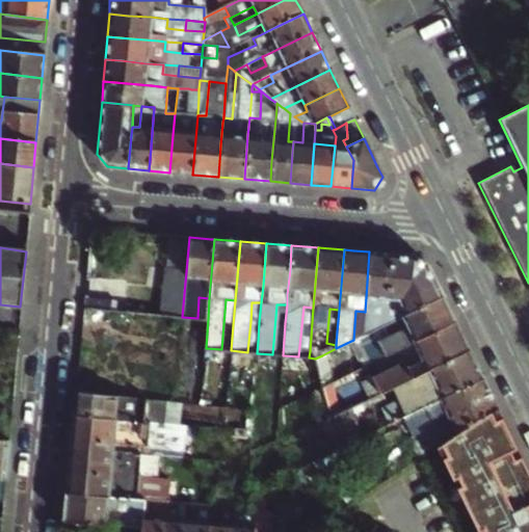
[(413,256),(369,251),(366,297),(388,299),(387,317),(378,322),(364,321),(363,335),(402,316),(442,295),(426,264),(413,256)]
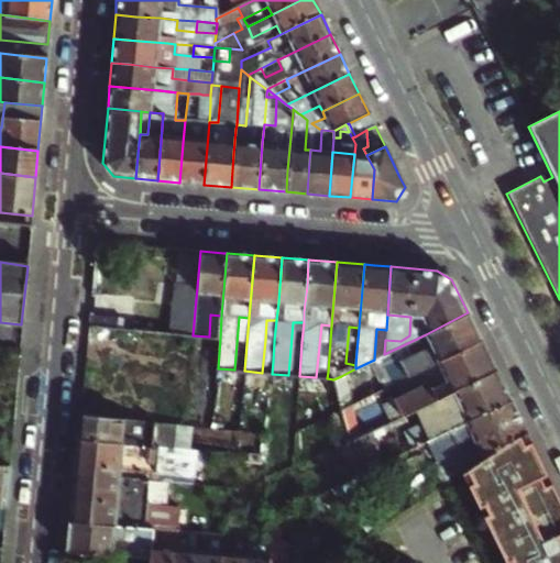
[(468,312),(426,334),(431,344),(387,366),(394,383),(421,370),(481,340),(468,312)]
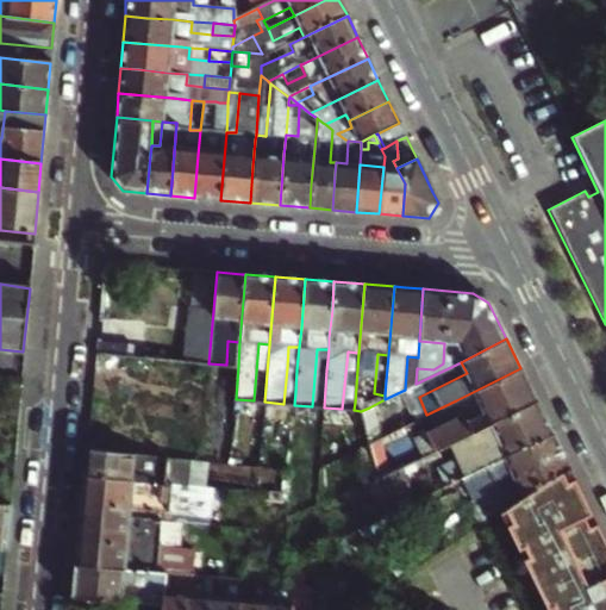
[(388,355),(378,354),(375,380),(386,380),(388,355)]
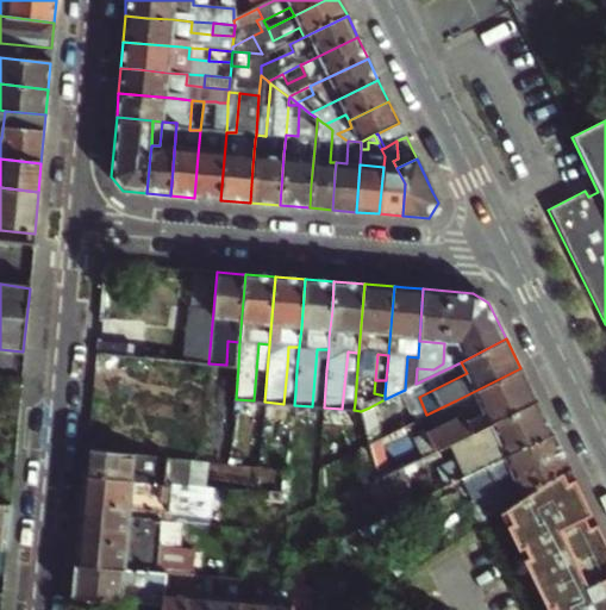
[(418,358),(407,356),(405,390),(416,384),(417,368),(418,358)]
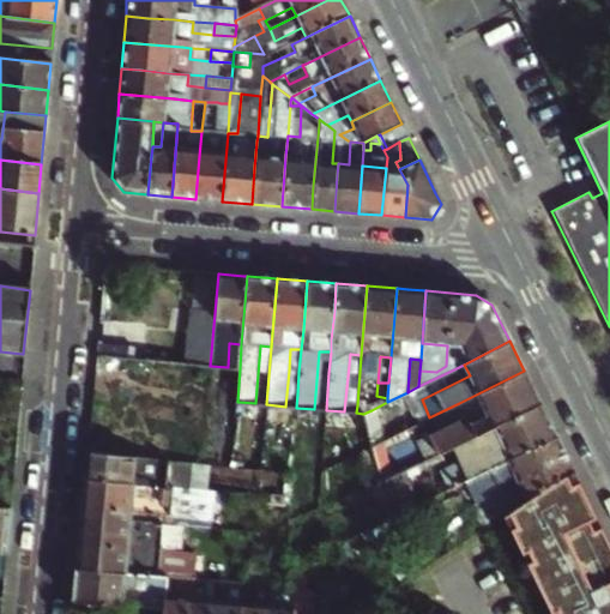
[(297,395),(299,373),(299,372),(289,371),(285,407),(296,408),(297,395)]
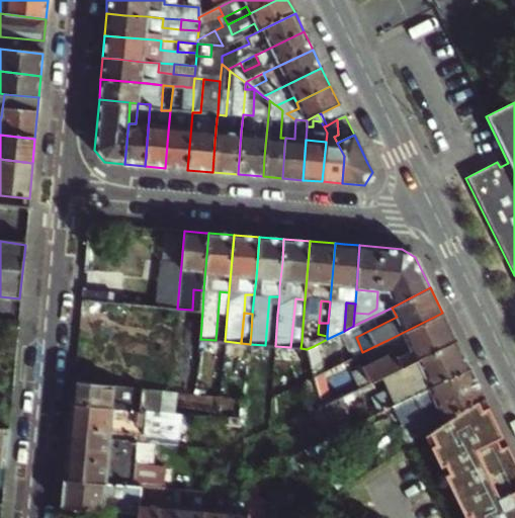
[(456,341),(442,313),(388,340),(393,351),(359,368),(367,384),(382,376),(399,368),(406,365),(456,341)]
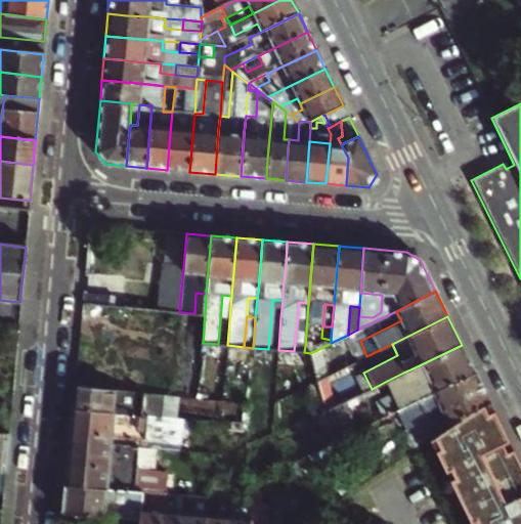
[(475,373),(462,345),(410,369),(416,382),(372,402),(380,419),(386,416),(475,373)]
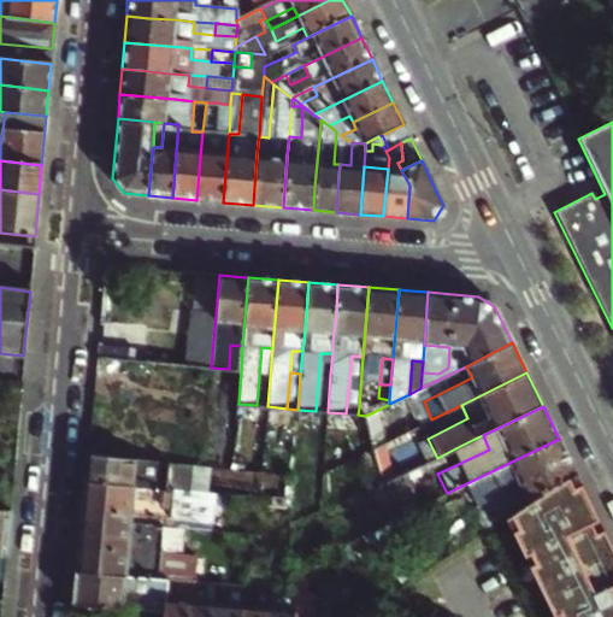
[(365,416),(371,446),(372,448),(379,445),(373,412),(365,416)]
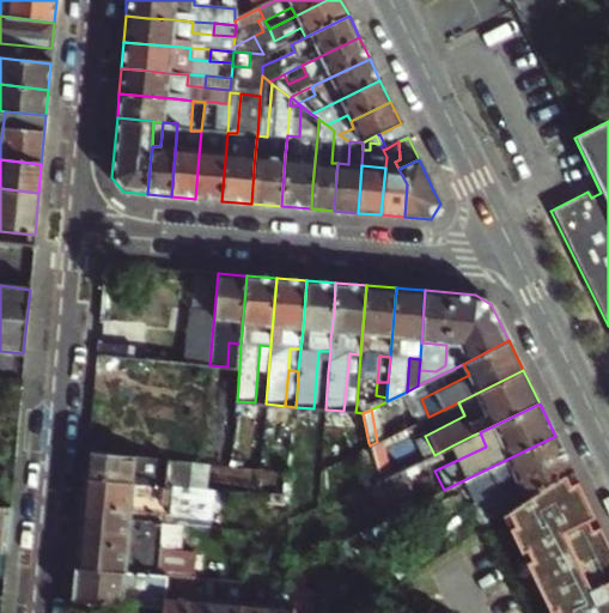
[(571,468),(555,436),(451,486),(460,501),(467,511),(497,492),(504,502),(519,493),(524,499),(571,468)]
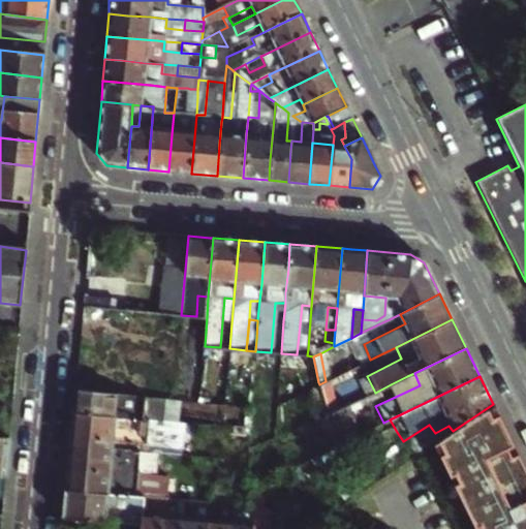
[(409,382),(407,376),(391,384),(393,391),(409,382)]
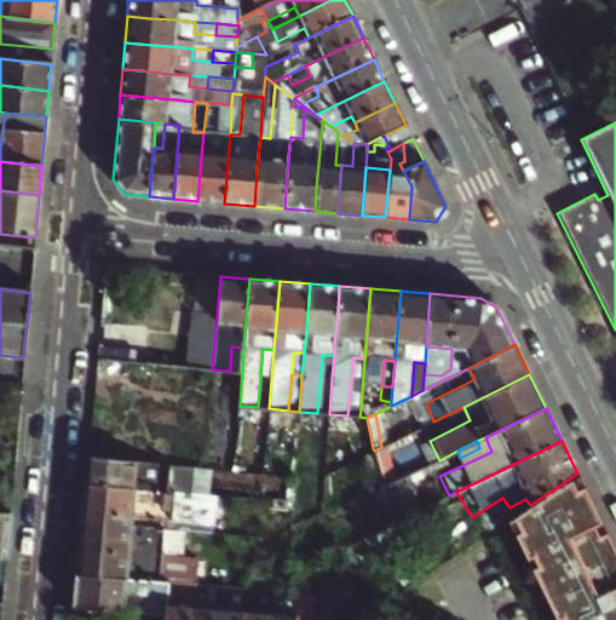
[(392,482),(384,446),(381,447),(374,451),(380,488),(392,482)]
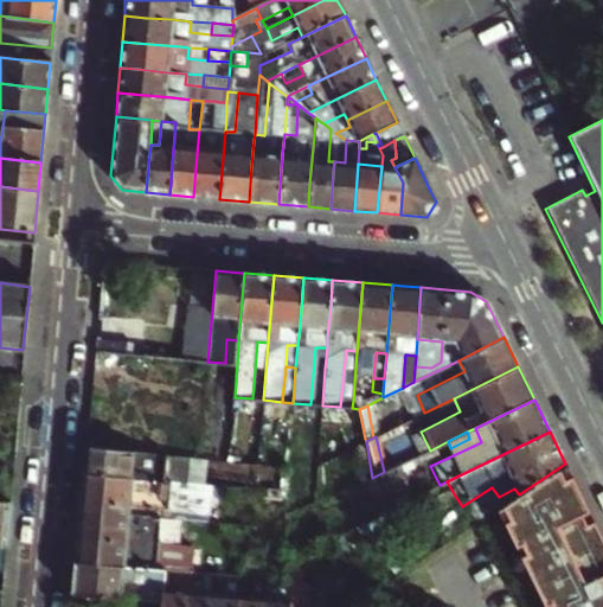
[(133,477),(165,479),(166,452),(85,445),(83,472),(133,477)]
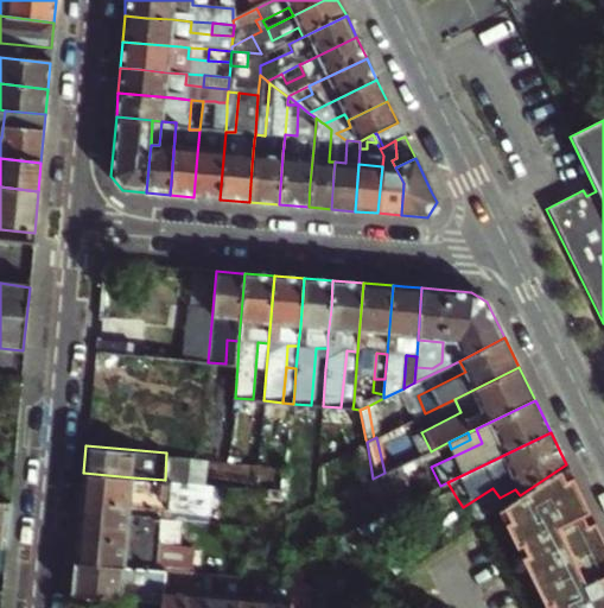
[(520,495),(498,508),(547,607),(603,607),(603,542),(566,464),(520,495)]
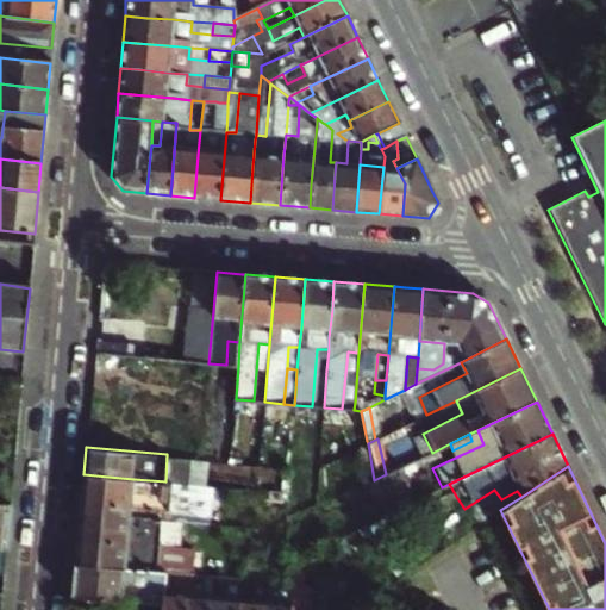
[(385,515),(411,502),(400,468),(386,474),(374,480),(378,500),(385,515)]
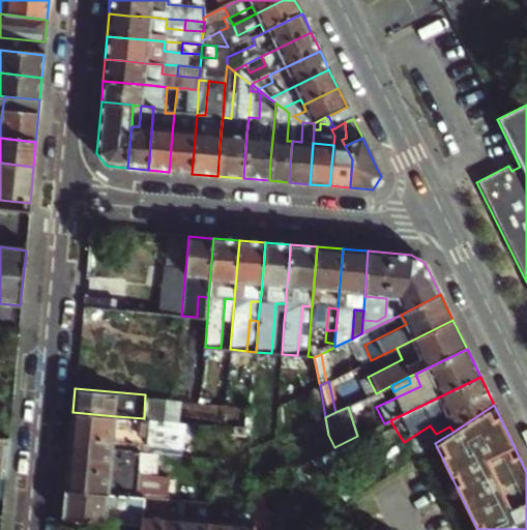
[(144,418),(116,416),(72,412),(69,442),(112,446),(113,440),(145,443),(147,418),(144,418)]
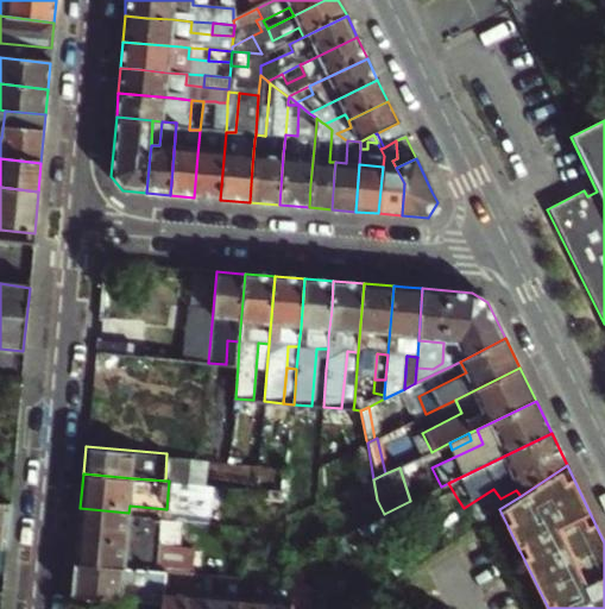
[(390,523),(457,497),(448,483),(441,487),(410,501),(384,514),(390,523)]
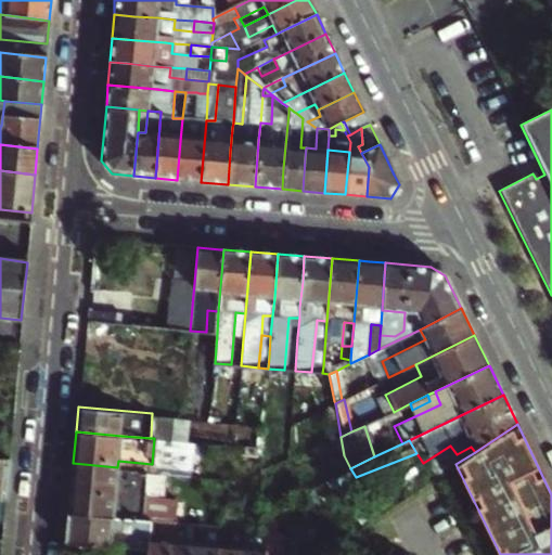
[(475,452),(471,447),(457,454),(451,459),(454,465),(456,464),(475,452)]
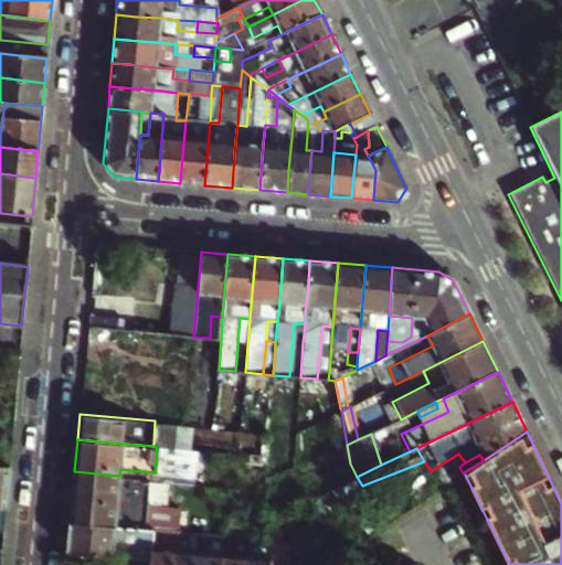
[(425,479),(434,492),(444,486),(463,473),(459,467),(457,464),(425,479)]
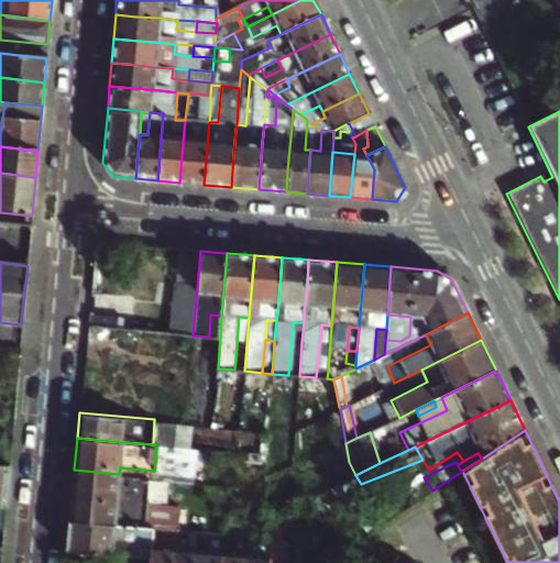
[(119,474),(74,470),(69,519),(151,526),(152,521),(171,522),(173,505),(153,503),(156,478),(119,474)]
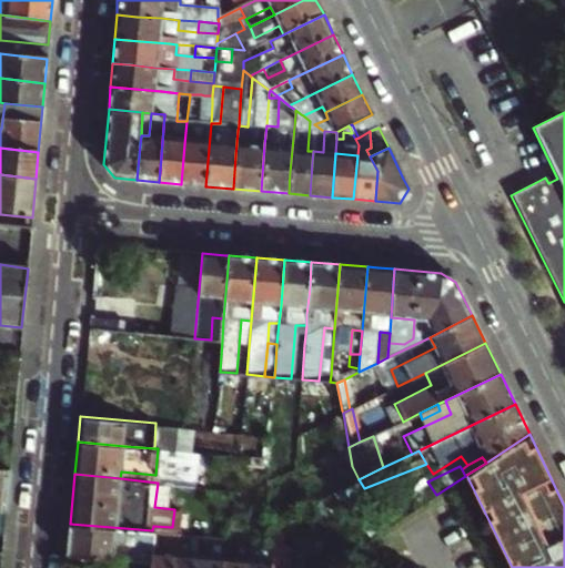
[(121,558),(149,560),(152,530),(70,524),(68,554),(121,558)]
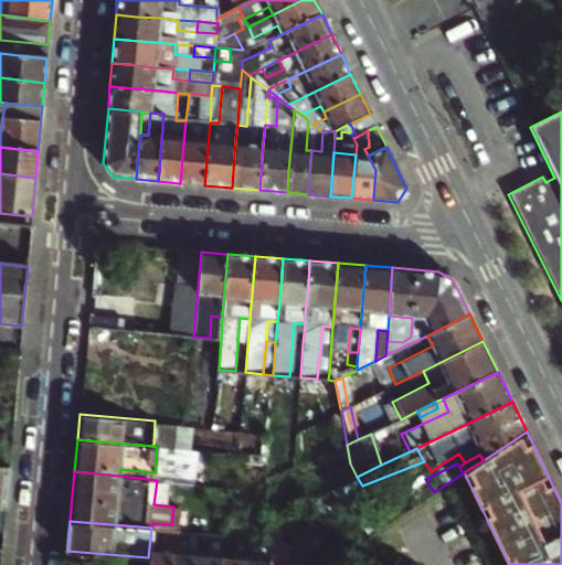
[(173,564),(175,553),(178,530),(151,528),(148,557),(147,564),(173,564)]
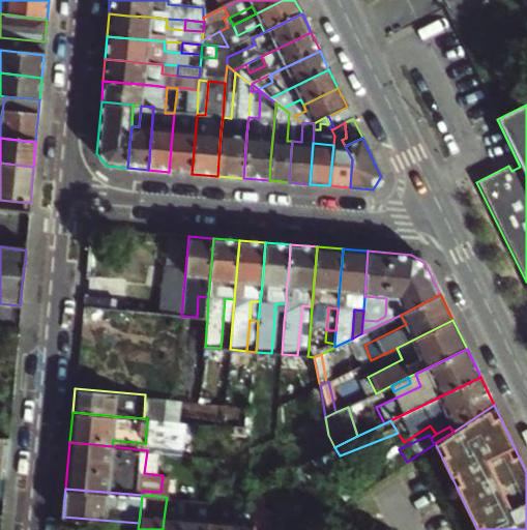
[(184,529),(187,499),(167,497),(164,519),(163,529),(184,529)]
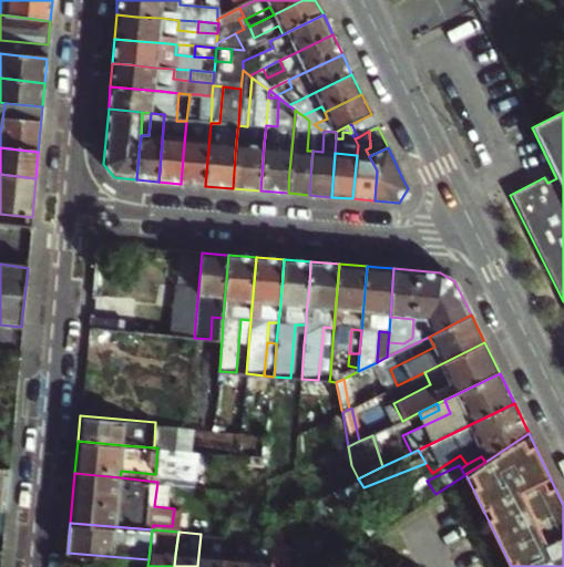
[(222,566),(225,536),(201,534),(197,566),(222,566)]
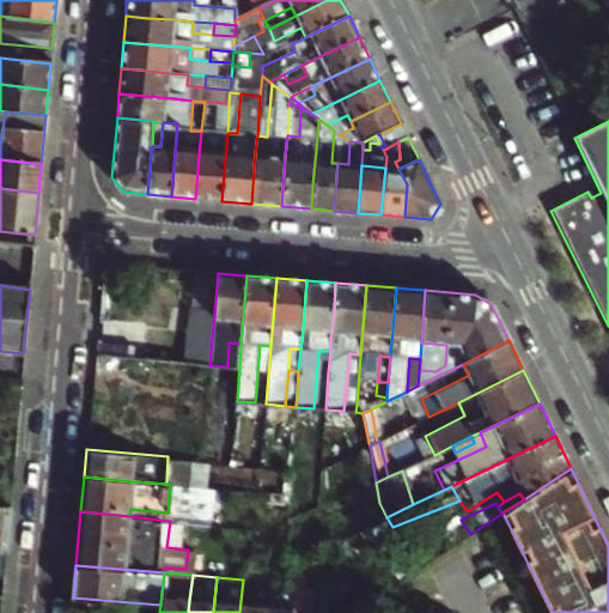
[(243,580),(239,612),(265,612),(268,582),(243,580)]
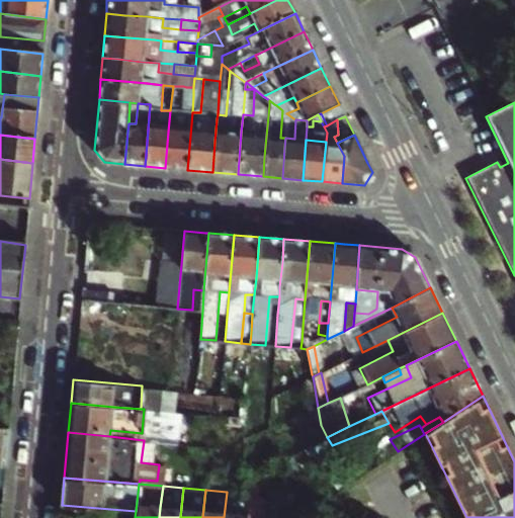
[(227,492),(224,517),(246,517),(249,494),(227,492)]
